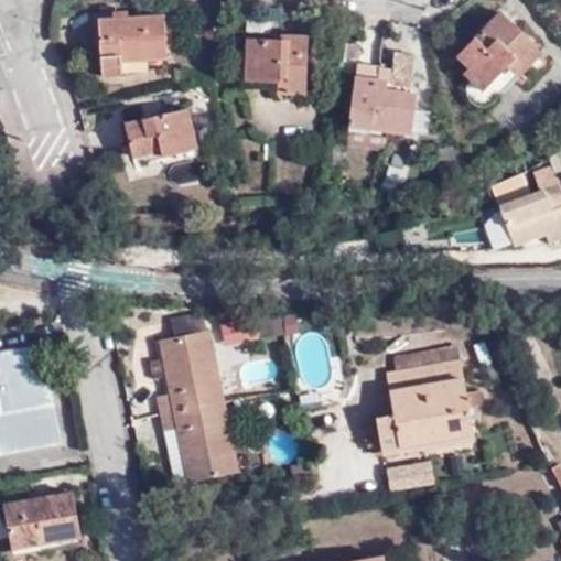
[(540,52),(497,11),(454,55),(466,67),(463,72),(482,92),(511,60),(522,69),(540,52)]
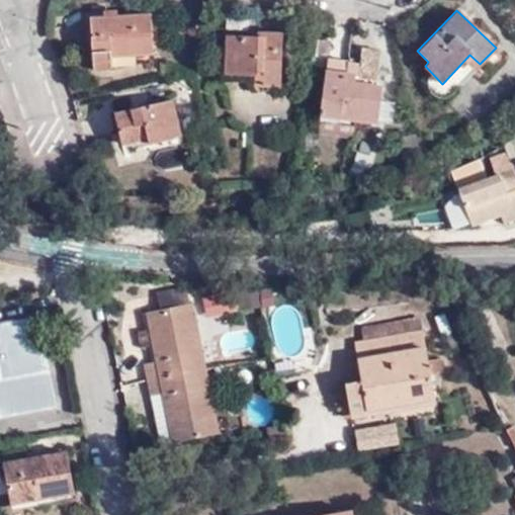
[(109,72),(108,58),(152,56),(149,16),(90,20),(92,72),(109,72)]
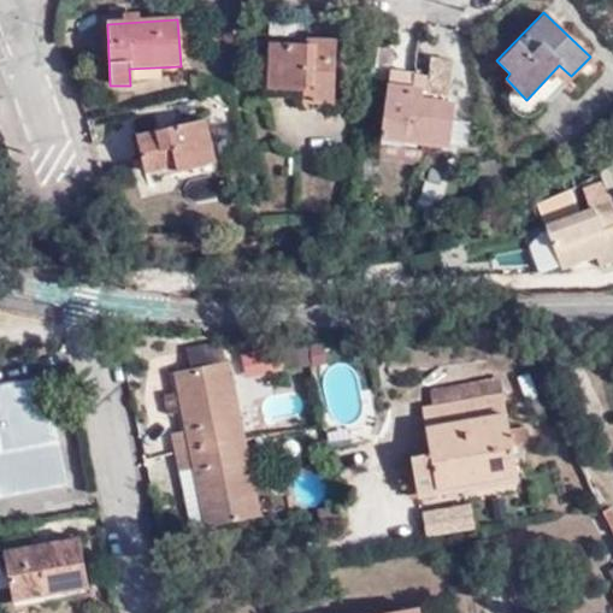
[(310,39),(310,43),(273,42),(271,86),(313,89),(313,99),(334,100),(337,40),(310,39)]
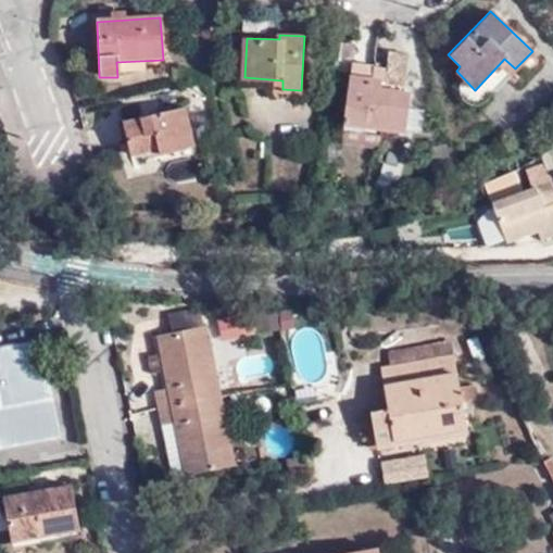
[(376,76),(394,78),(399,46),(379,44),(376,76)]
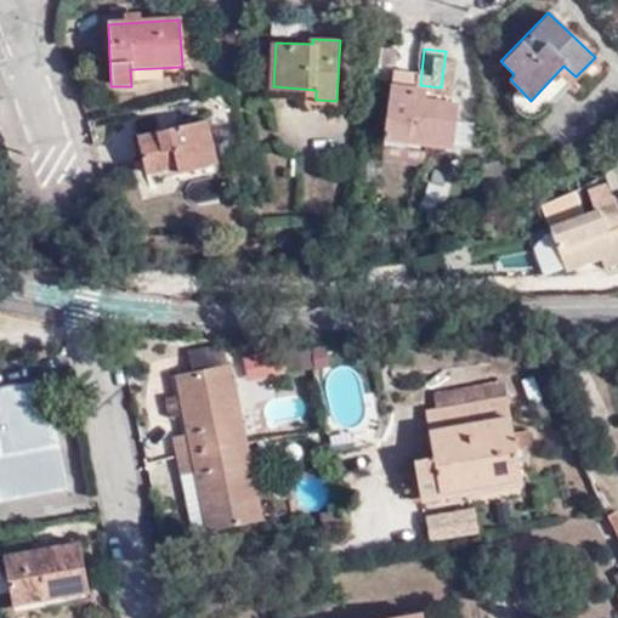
[(401,134),(443,139),(448,95),(406,90),(407,80),(385,78),(379,125),(401,129),(401,134)]
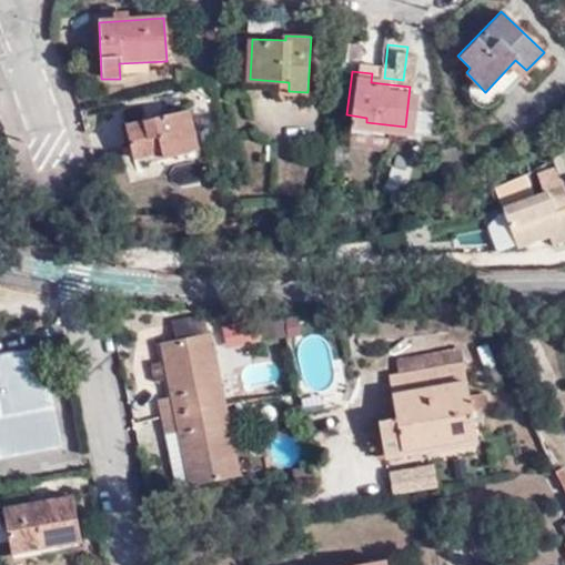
[(200,150),(189,112),(127,129),(134,161),(163,154),(164,159),(200,150)]
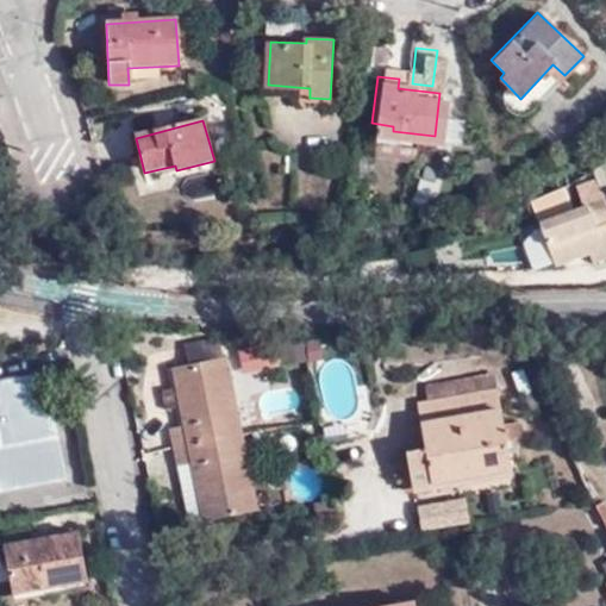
[(598,167),(591,172),(597,187),(604,185),(598,167)]
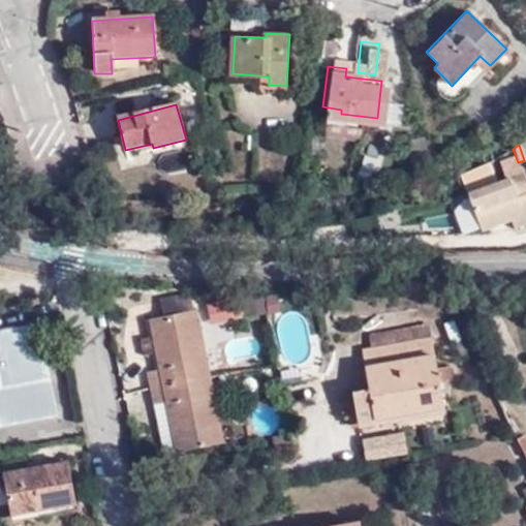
[(525,159),(524,160),(518,162),(521,168),(466,190),(482,227),(509,217),(521,213),(525,221),(525,220),(525,159)]
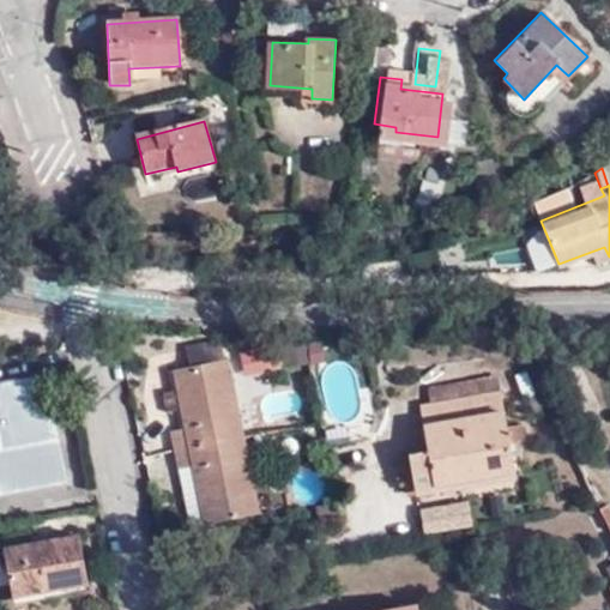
[(604,247),(591,252),(597,261),(609,257),(604,247)]
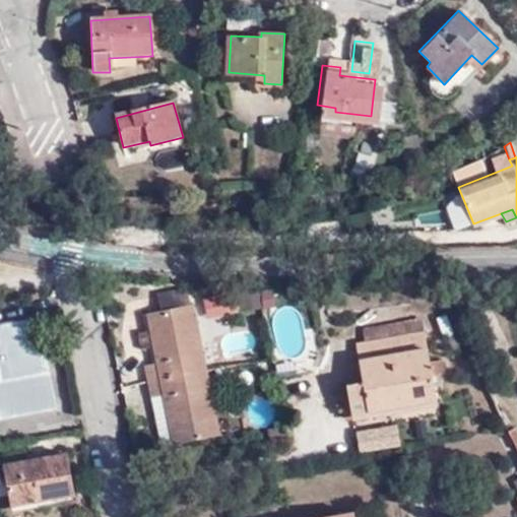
[(146,366),(149,380),(209,368),(197,304),(150,313),(162,362),(146,366)]
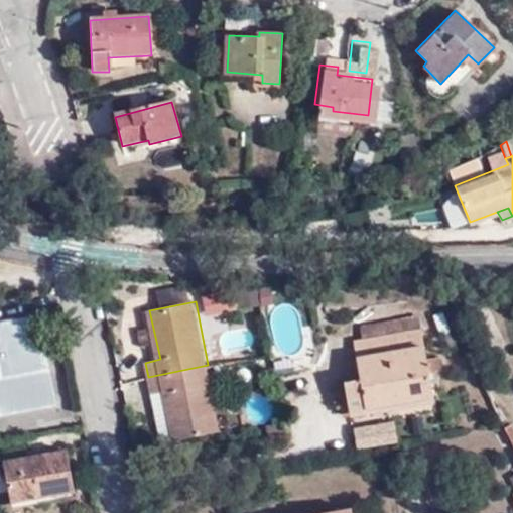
[(356,344),(414,332),(410,309),(352,323),(356,344)]
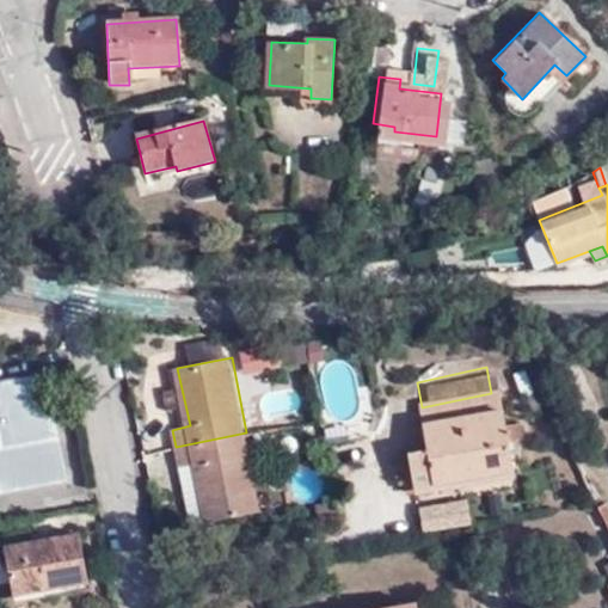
[(160,372),(172,430),(190,425),(177,368),(160,372)]
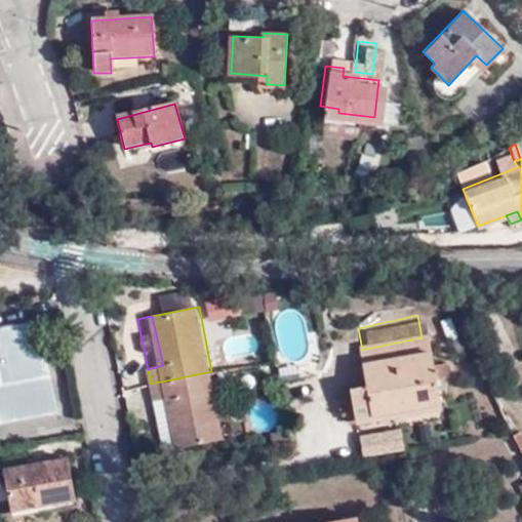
[(0,419),(56,410),(40,319),(3,326),(2,342),(0,340),(0,419)]
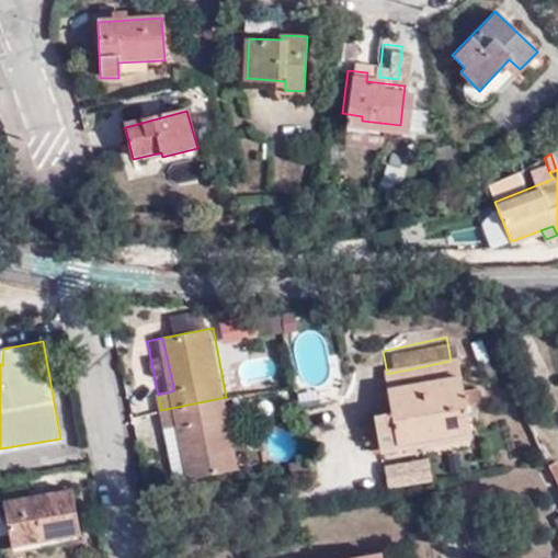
[(464,430),(451,361),(387,374),(380,374),(387,410),(362,416),(368,448),(464,430)]
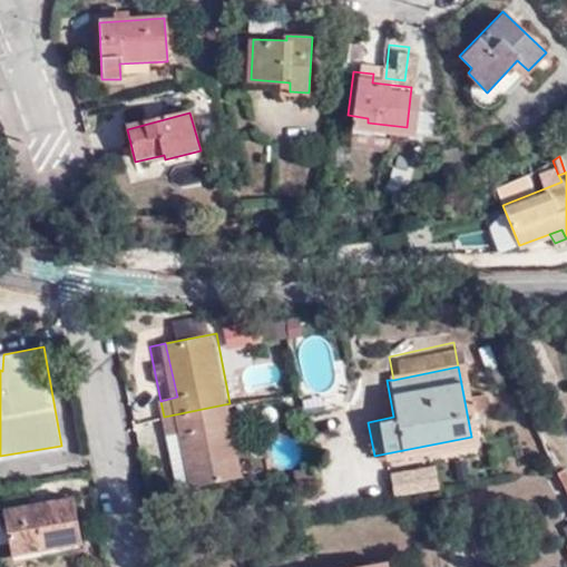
[(230,403),(164,417),(167,436),(184,432),(195,485),(245,475),(230,403)]
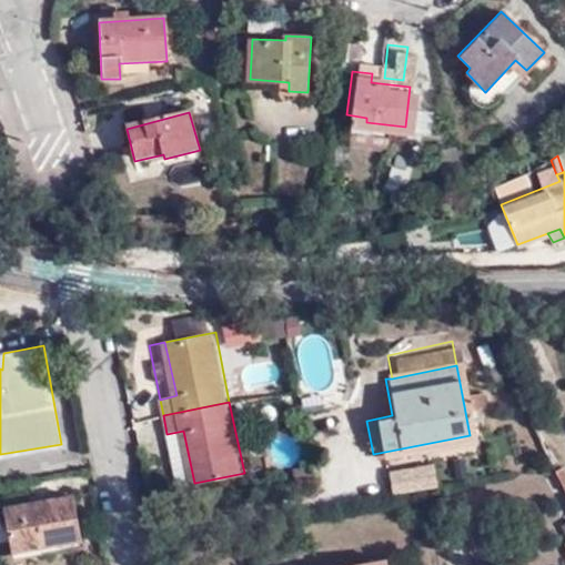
[(183,431),(167,434),(178,487),(194,483),(183,431)]
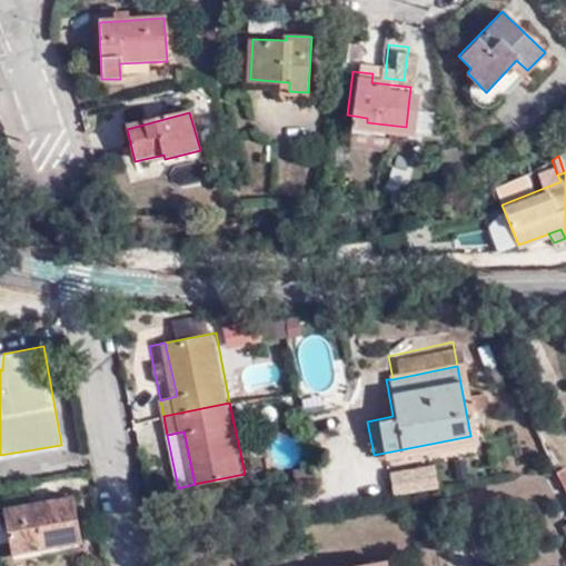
[(434,462),(388,465),(390,489),(435,485),(434,462)]
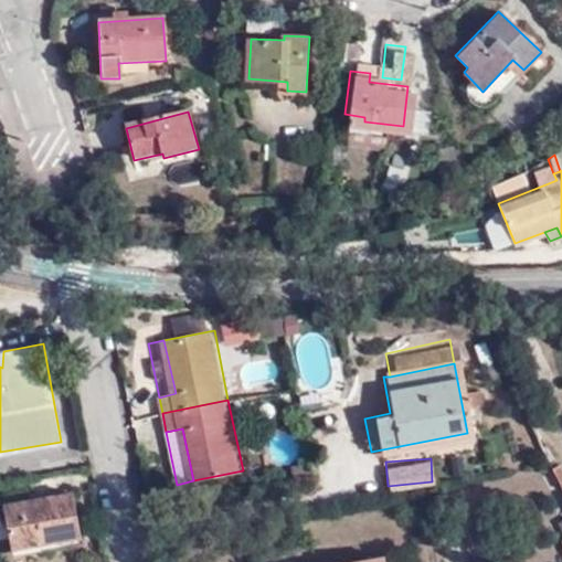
[(4,504),(73,491),(71,475),(3,486),(4,504)]
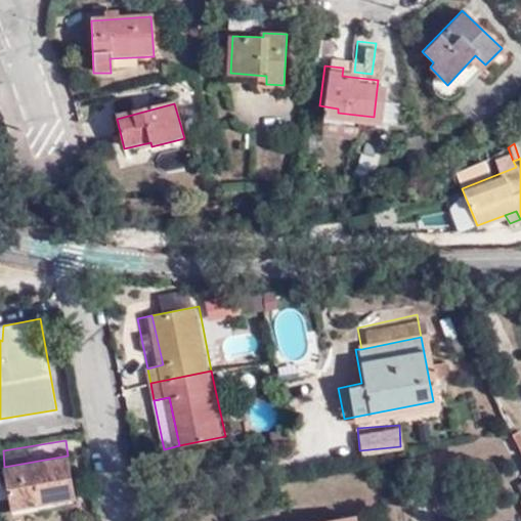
[(75,501),(68,456),(4,467),(9,502),(37,497),(38,507),(75,501)]
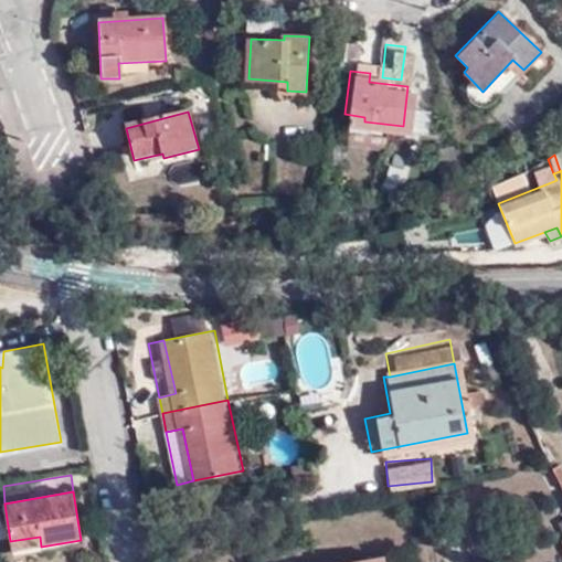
[(11,551),(41,547),(40,537),(10,541),(11,551)]
